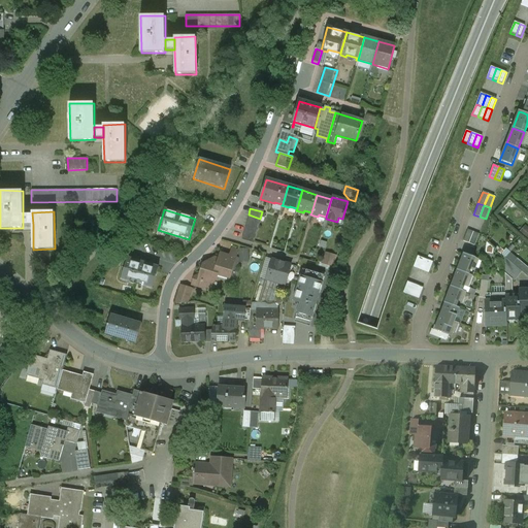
[(260,219),(249,215),(246,221),(259,225),(260,219)]
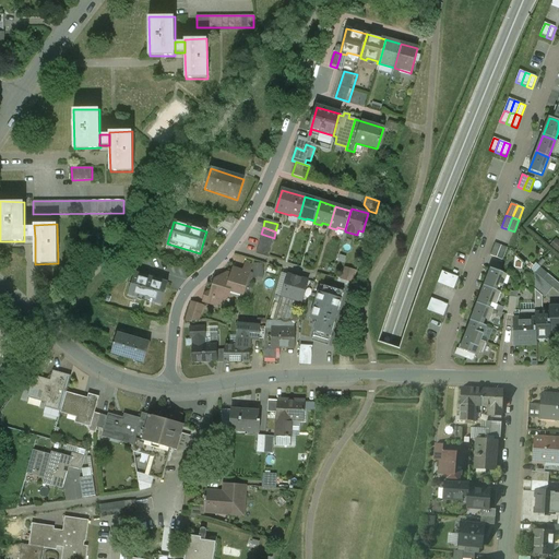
[(34,228),(24,228),(24,238),(35,238),(34,228)]
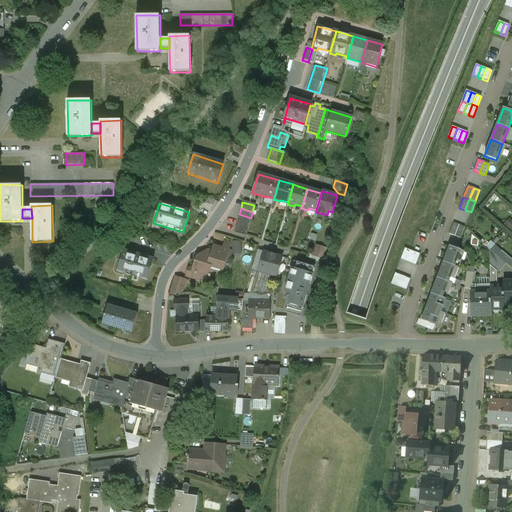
[(251,218),(239,214),(237,220),(249,224),(251,218)]
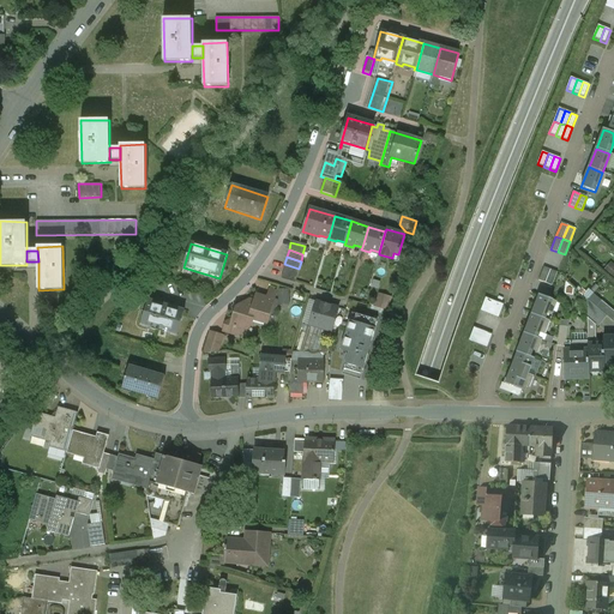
[(299,269),(284,264),(282,271),(296,276),(299,269)]
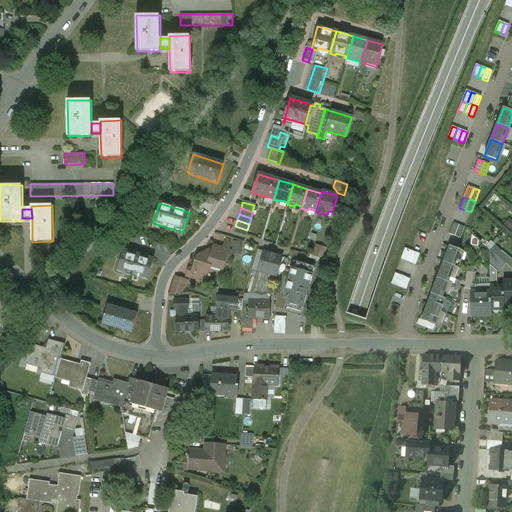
[(449,234),(455,237),(459,225),(454,223),(449,234)]
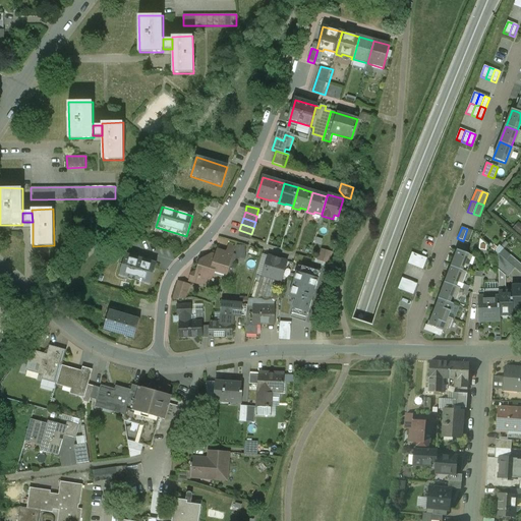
[(473,232),(467,229),(463,241),(468,243),(473,232)]
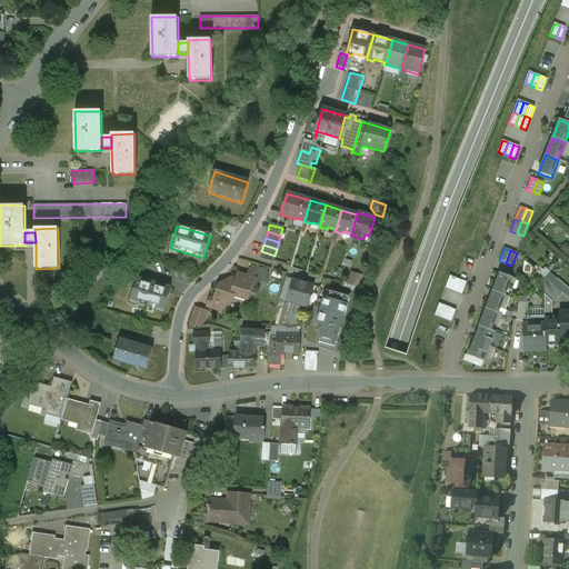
[(275,256),(261,251),(259,259),(272,262),(275,256)]
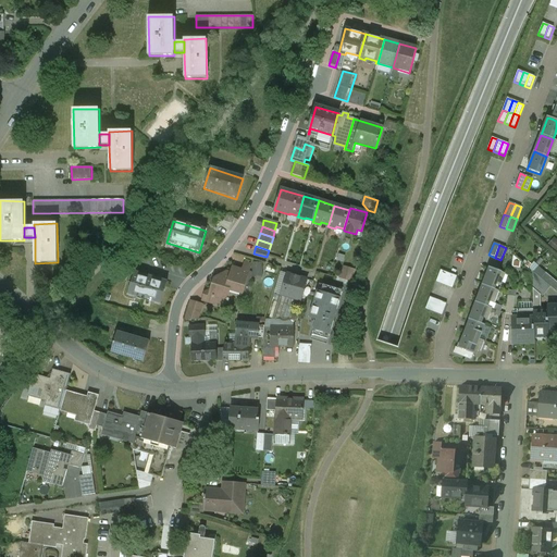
[(226,272),(214,280),(211,291),(205,294),(202,300),(213,304),(215,297),(221,298),(227,295),(230,289),(243,294),(251,265),(245,263),(243,271),(233,268),(231,273),(226,272)]
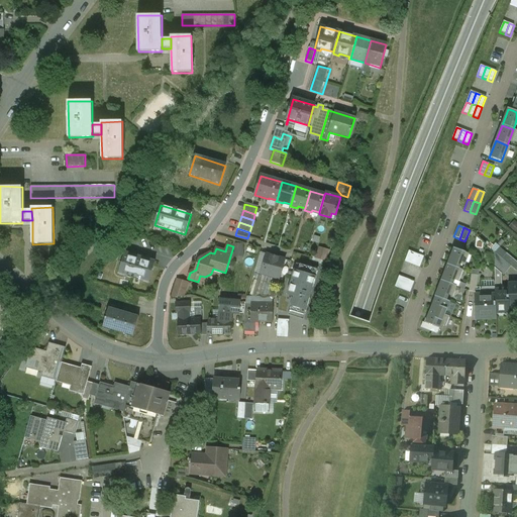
[(453,248),(447,265),(459,269),(461,264),(466,252),(453,248)]
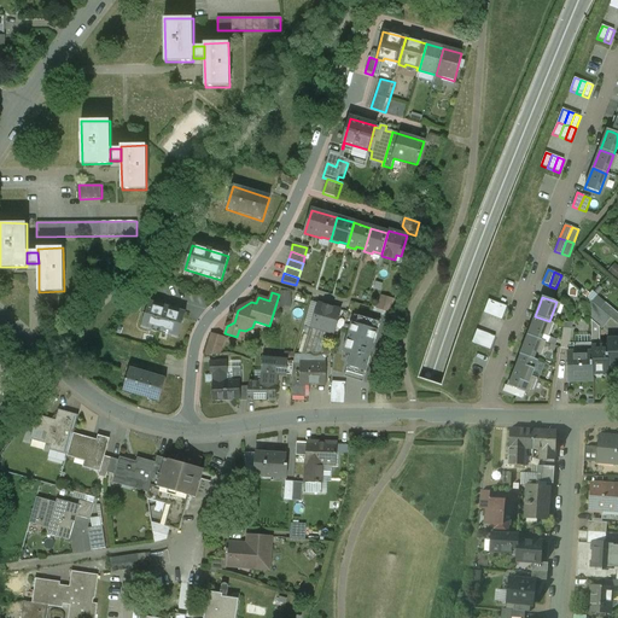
[(391,302),(382,299),(378,309),(389,312),(391,302)]
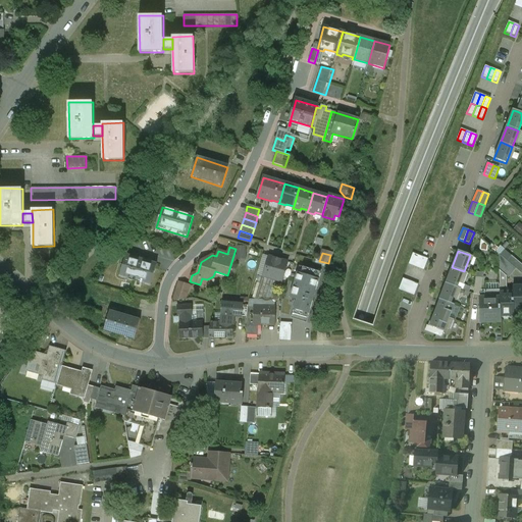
[(414,266),(418,255),(413,253),(408,264),(414,266)]
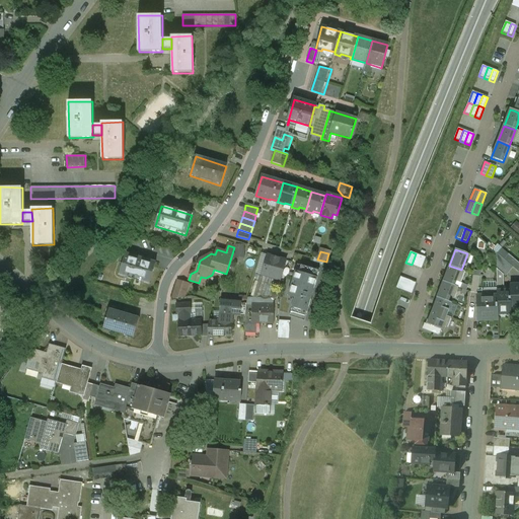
[(416,253),(412,265),(417,267),(421,255),(416,253)]
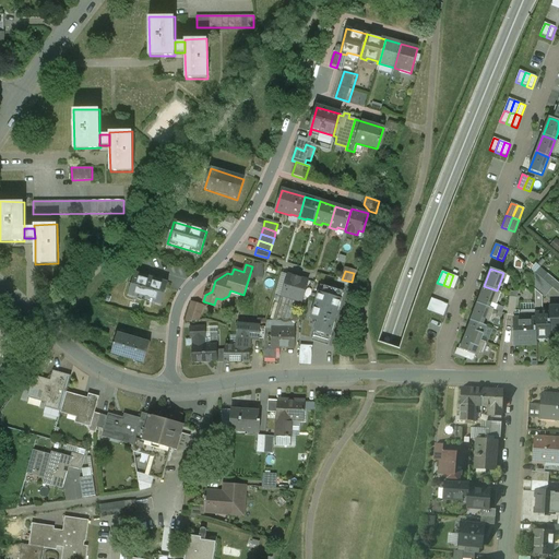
[(543,280),(534,273),(534,281),(548,293),(552,288),(543,280)]
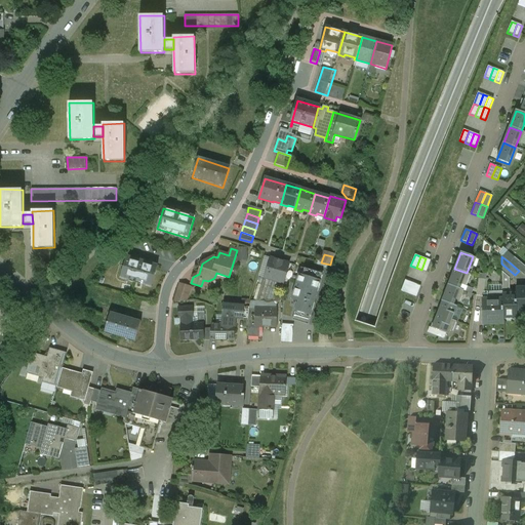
[(158,267),(126,257),(120,278),(152,287),(158,267)]
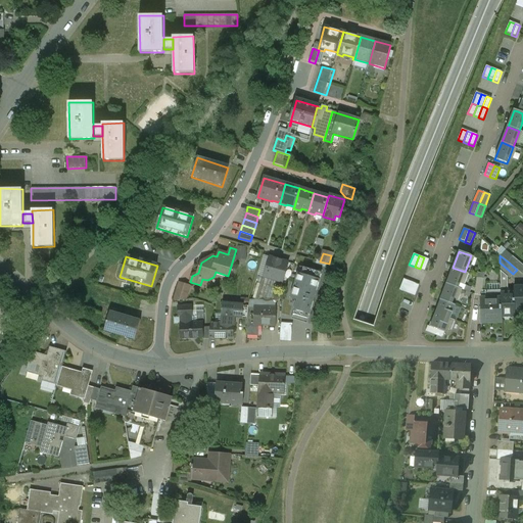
[(522,273),(522,265),(512,256),(508,262),(517,270),(522,274),(522,273)]
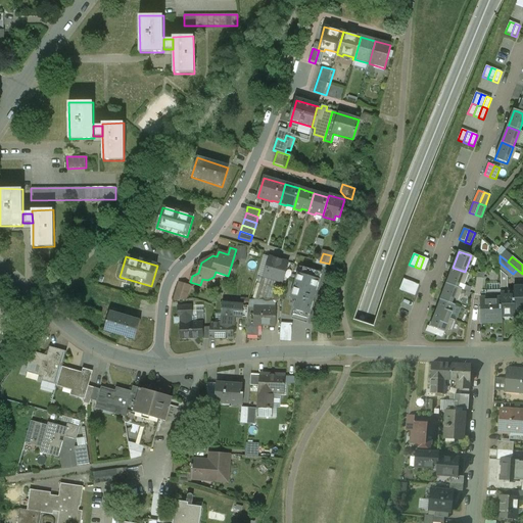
[(288,263),(270,257),(264,277),(277,281),(282,283),(288,263)]
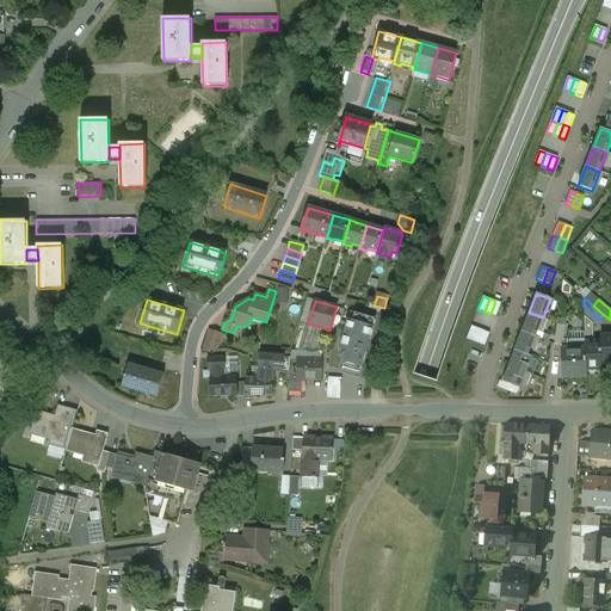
[(495,301),(491,314),(497,316),(501,303),(495,301)]
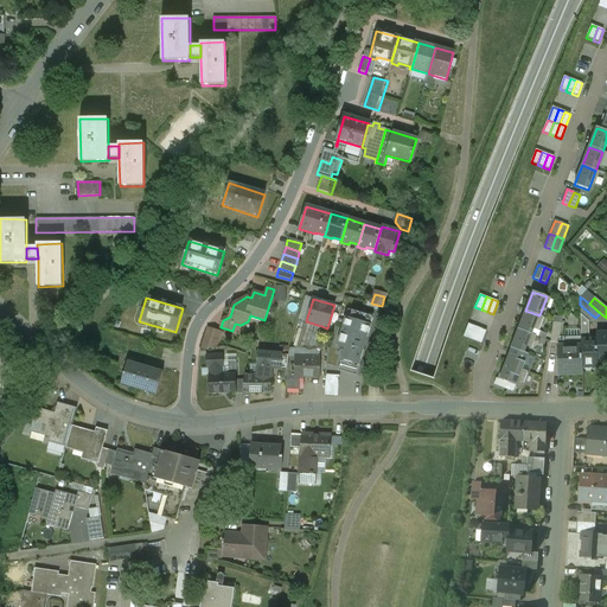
[(595,318),(580,305),(580,314),(590,324),(595,318)]
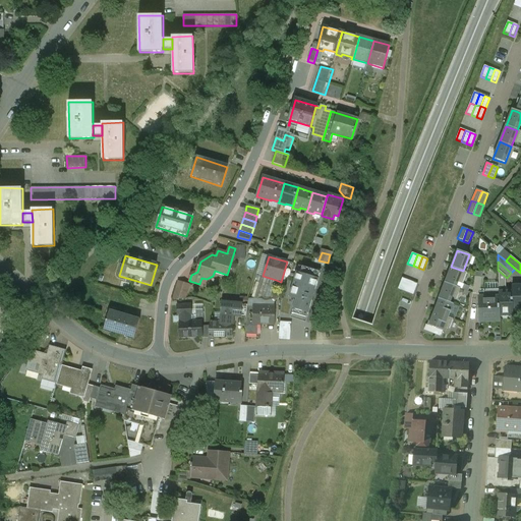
[(321,273),(298,266),(289,297),(296,299),(291,317),(305,323),(321,273)]
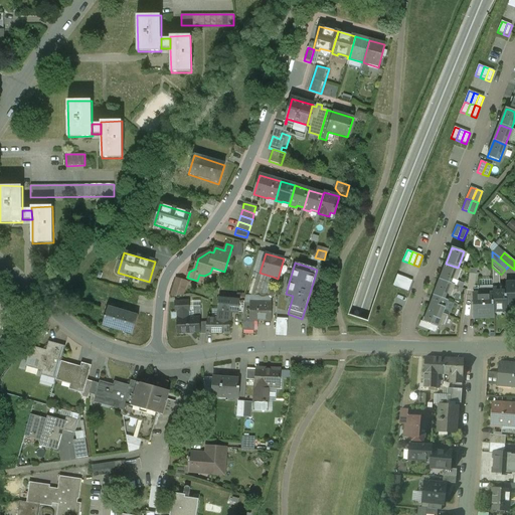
[(446,264),(440,280),(452,284),(453,280),(458,268),(446,264)]
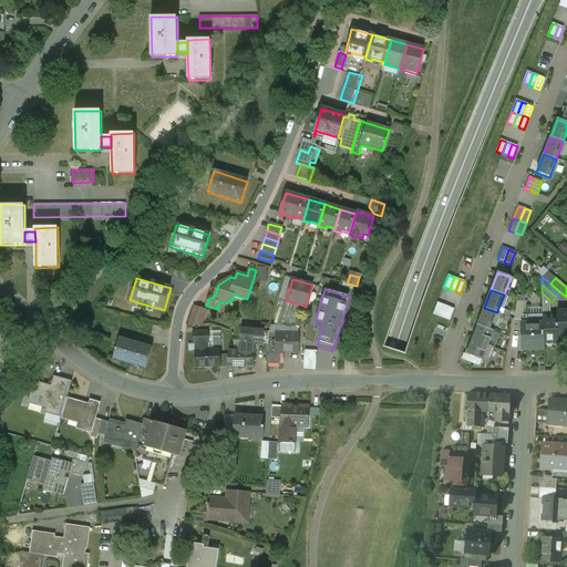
[(286,300),(281,299),(274,326),(285,326),(295,326),(300,305),(286,300)]
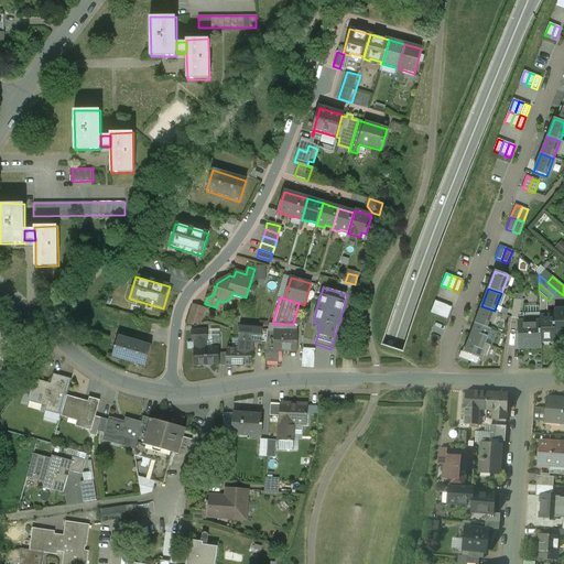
[(522,301),(514,300),(511,317),(520,318),(522,301)]
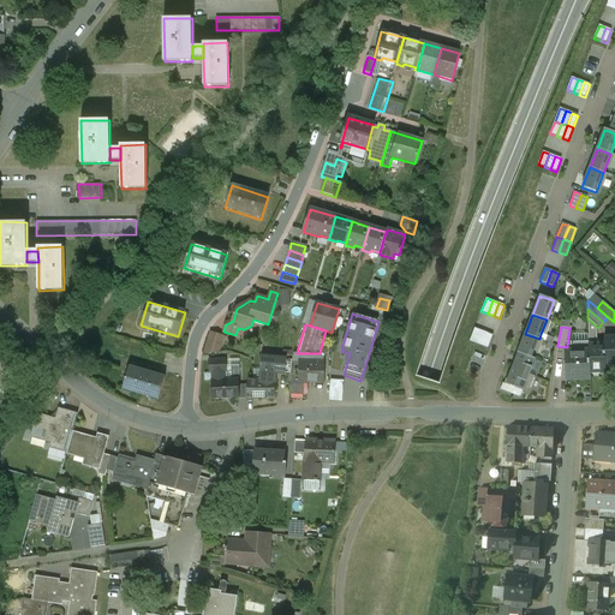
[(476,344),(481,332),(475,329),(470,341),(476,344)]
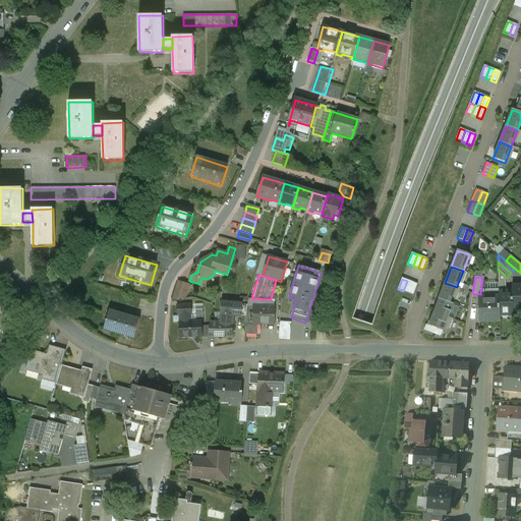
[(407,281),(403,291),(408,293),(412,283),(407,281)]
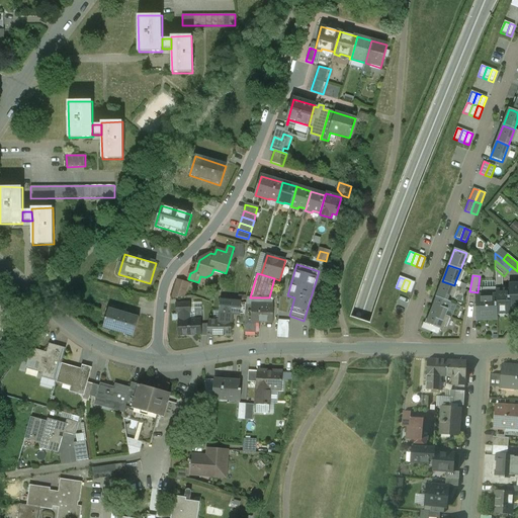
[(187,284),(178,281),(173,298),(183,297),(187,284)]
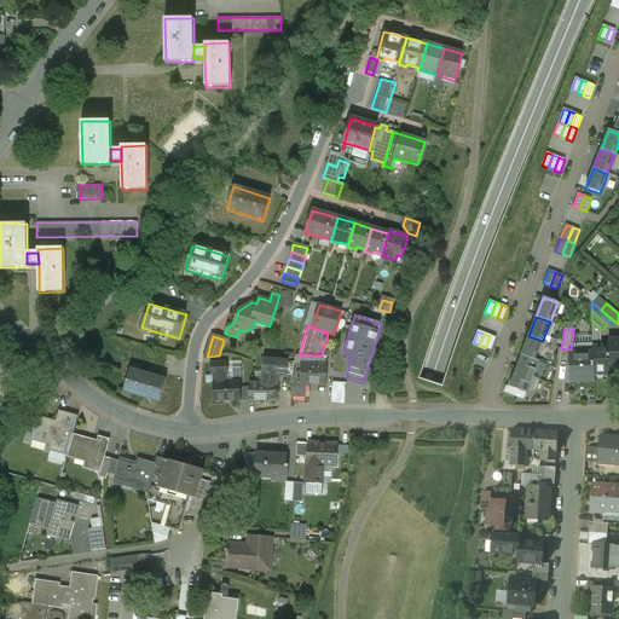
[(490,336),(485,348),(491,351),(496,339),(490,336)]
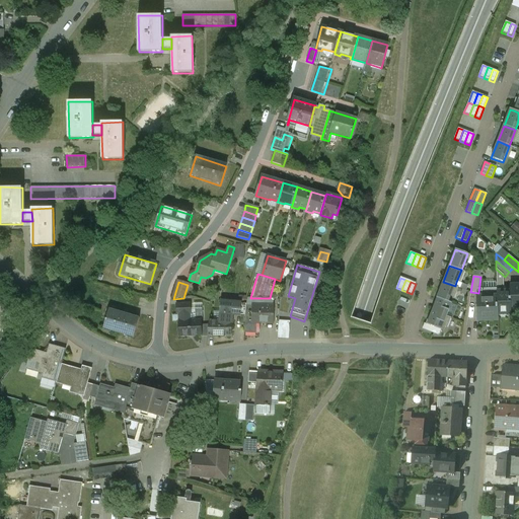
[(437,298),(438,298),(449,302),(450,298),(455,286),(443,282),(437,298)]
